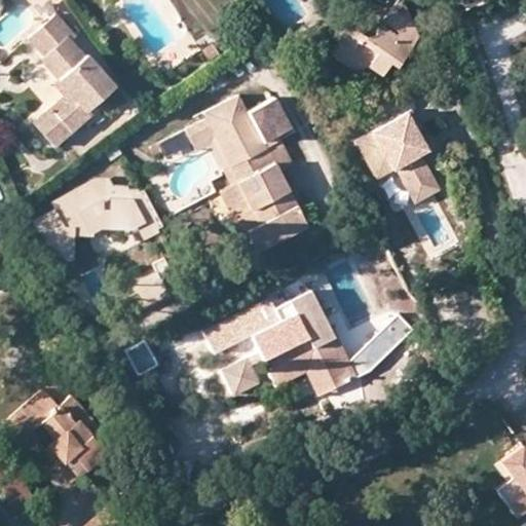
[(366,35),(340,19),(330,37),(338,41),(330,55),(357,73),(362,66),(370,67),(380,74),(388,63),(396,66),(416,34),(403,0),(397,0),(375,32),(366,35)]
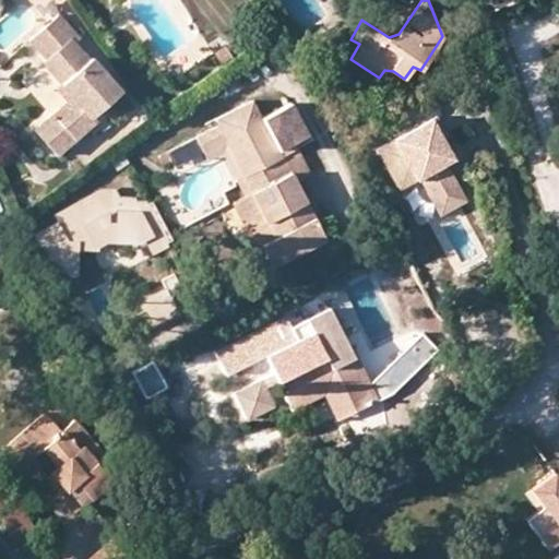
[(102,111),(117,96),(90,62),(87,64),(68,43),(73,37),(52,13),(25,38),(45,60),(42,64),(69,99),(33,129),(52,156),(91,127),(88,121),(102,111)]
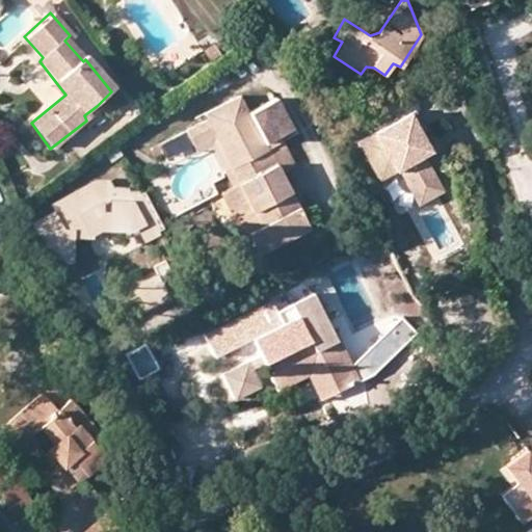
[(215,43),(204,51),(211,61),(221,54),(215,43)]
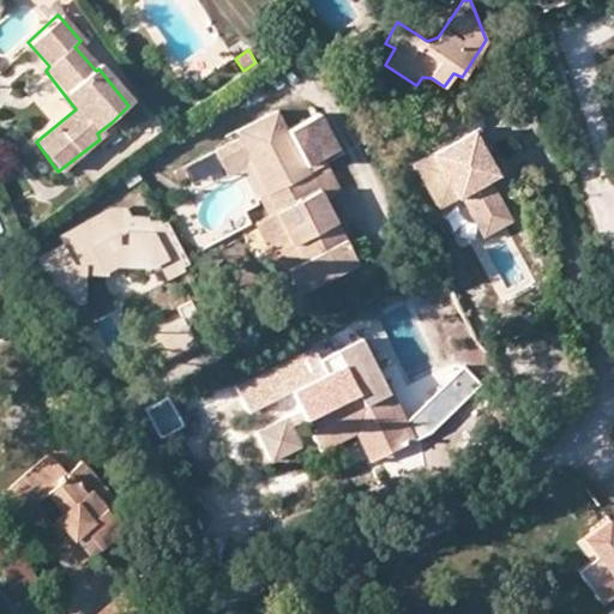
[(142,122),(128,106),(112,122),(124,138),(142,122)]
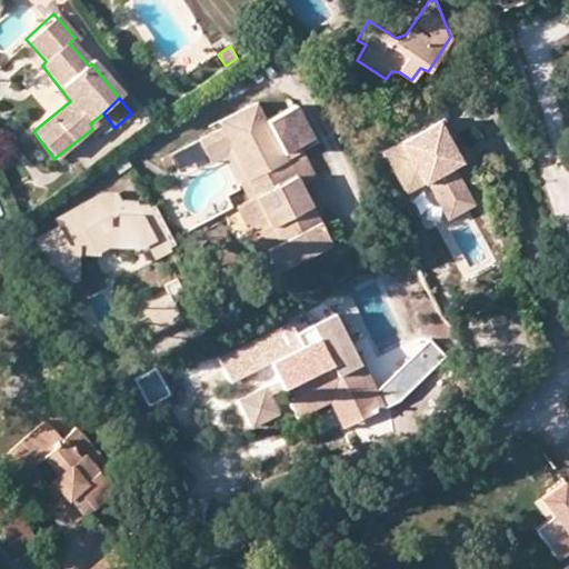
[(227,142),(247,180),(288,159),(297,155),(292,146),(296,143),(310,136),(293,103),(263,119),(255,101),(217,120),(220,126),(198,137),(206,153),(227,142)]
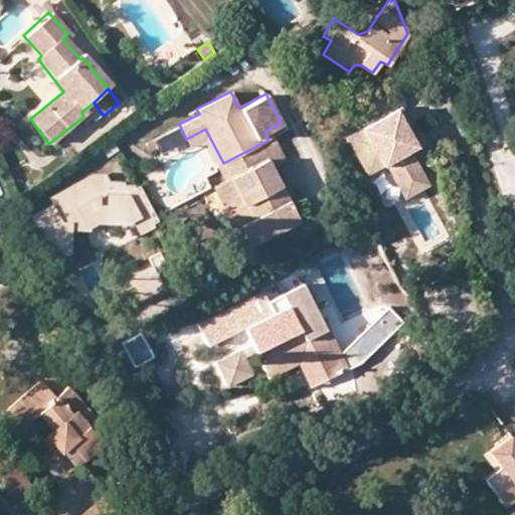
[(398,104),(345,138),(368,173),(386,162),(407,195),(432,179),(410,147),(416,142),(404,123),(409,120),(398,104)]
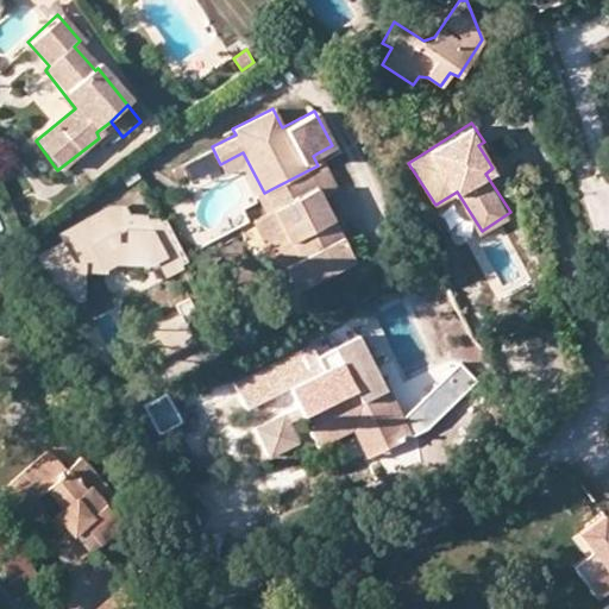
[(240,165),(257,196),(264,193),(243,152),(220,164),(225,174),(240,165)]
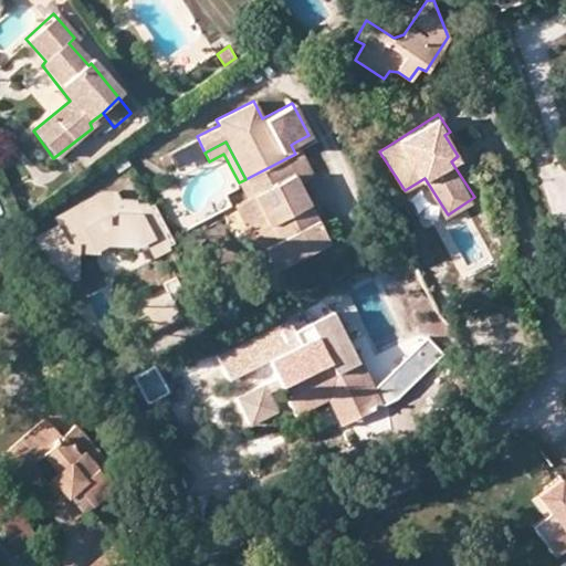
[(295,154),(286,158),(300,184),(314,176),(301,150),(299,152),(295,154)]
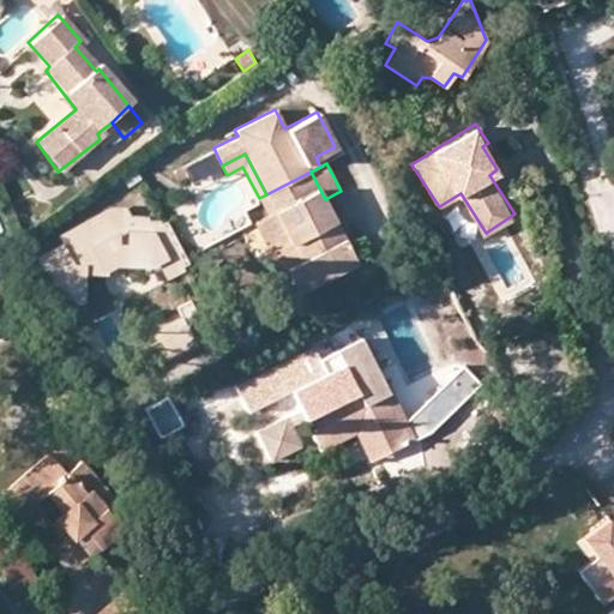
[(184,164),(173,168),(179,180),(190,178),(184,164)]
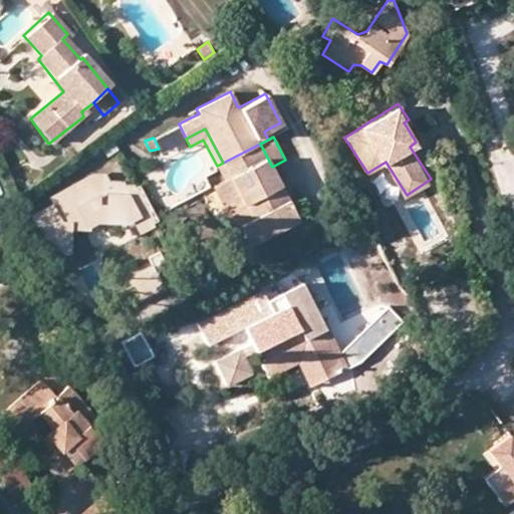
[(272,167),(260,144),(223,163),(217,166),(225,181),(231,178),(252,219),(240,225),(250,245),(300,220),(272,167)]
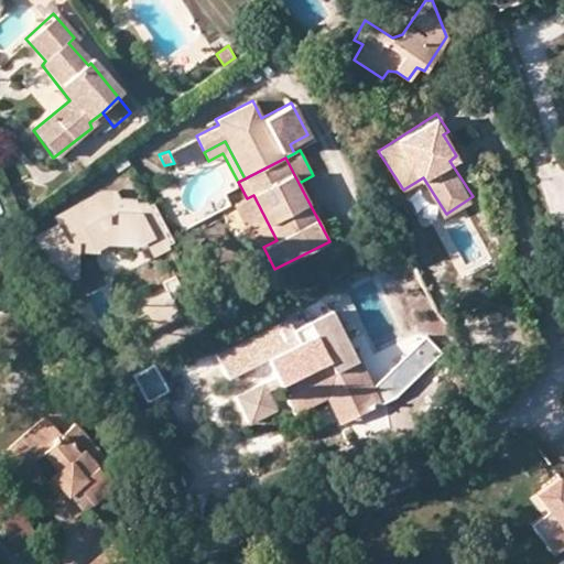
[(132,197),(128,199),(118,199),(112,190),(105,194),(102,191),(73,207),(74,210),(63,216),(71,232),(87,225),(96,242),(106,238),(144,238),(150,235),(154,245),(158,243),(160,246),(173,239),(153,199),(138,208),(132,197)]
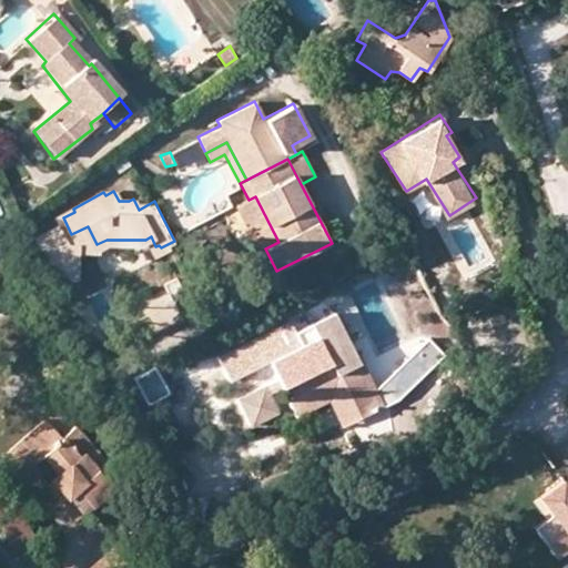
[(265,249),(279,242),(255,196),(249,200),(235,206),(260,252),(265,249)]
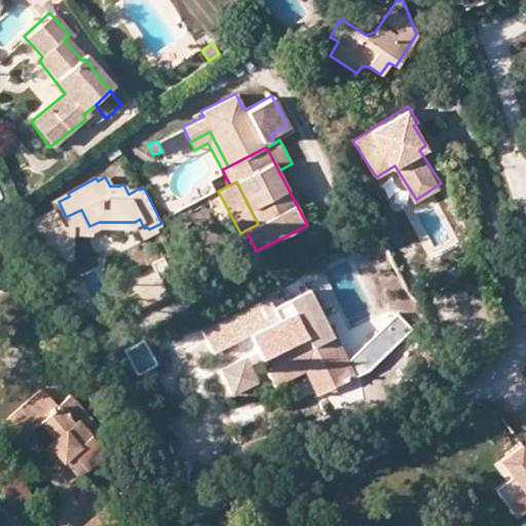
[(156,271),(120,280),(126,308),(163,300),(156,271)]
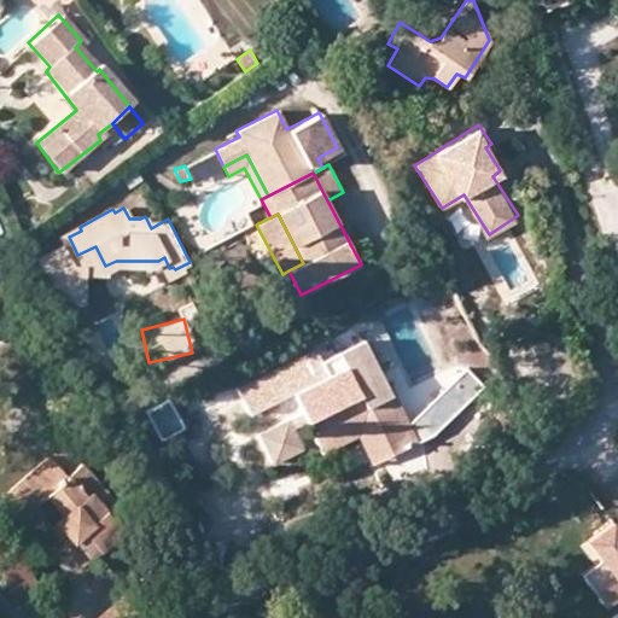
[(321,347),(280,366),(281,368),(293,394),(303,414),(273,427),(258,435),(273,465),(302,450),(292,430),(307,423),(318,444),(361,424),(378,460),(413,443),(407,426),(363,338),(338,350),(343,359),(345,365),(333,371),(330,365),(321,347)]
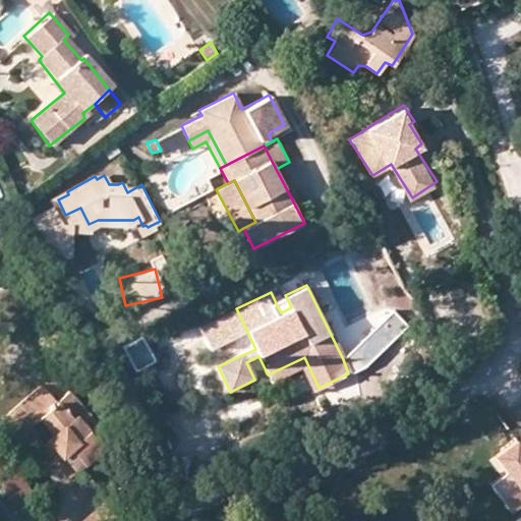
[(278,307),(281,312),(291,307),(289,302),(278,307)]
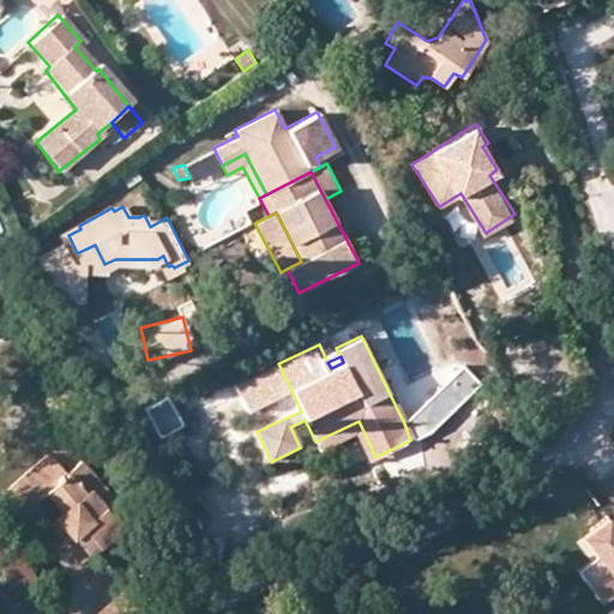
[(263,404),(292,391),(280,366),(244,383),(256,408),(263,404)]
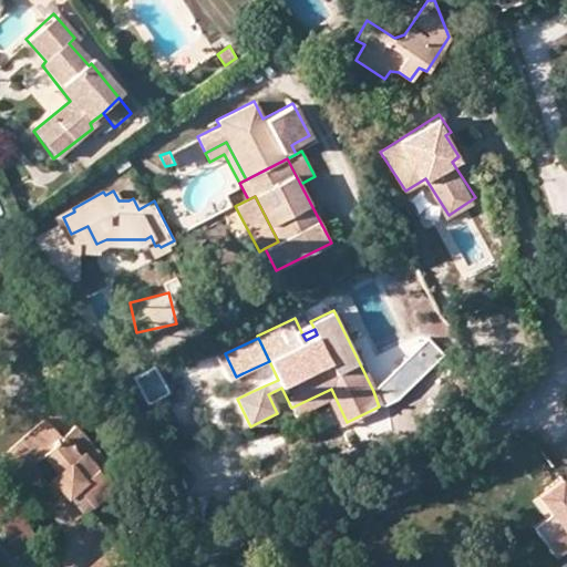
[(373,391),(379,406),(399,398),(446,356),(430,340),(373,391)]
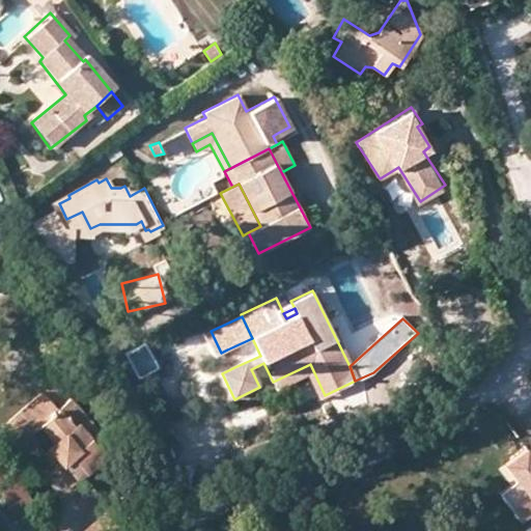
[(260,356),(252,338),(227,350),(234,367),(260,356)]
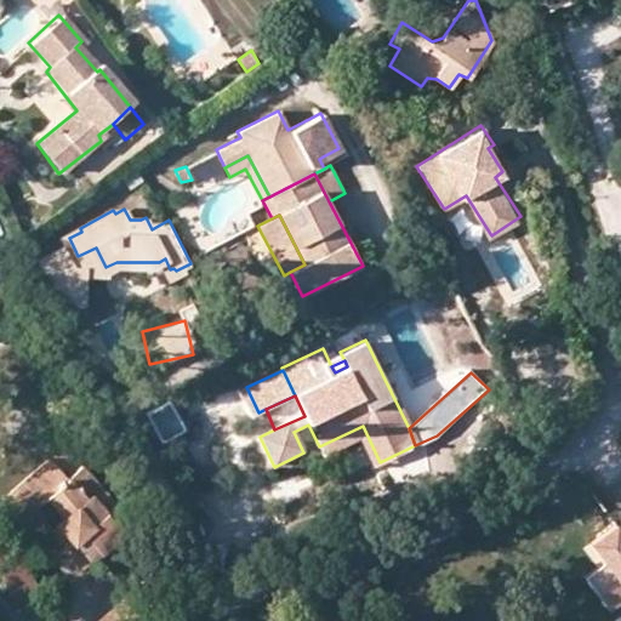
[(363,426),(319,446),(323,455),(359,438),(372,466),(380,462),(363,426)]
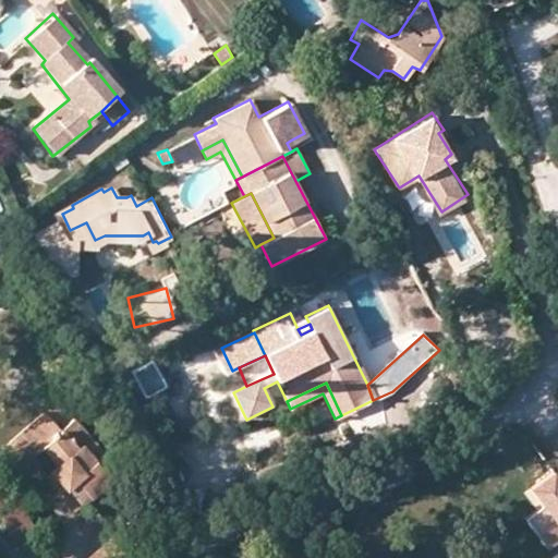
[(83,443),(91,434),(76,419),(62,429),(44,411),(9,439),(25,460),(31,457),(41,447),(55,463),(48,470),(49,471),(63,488),(55,495),(70,512),(110,478),(96,460),(83,443)]
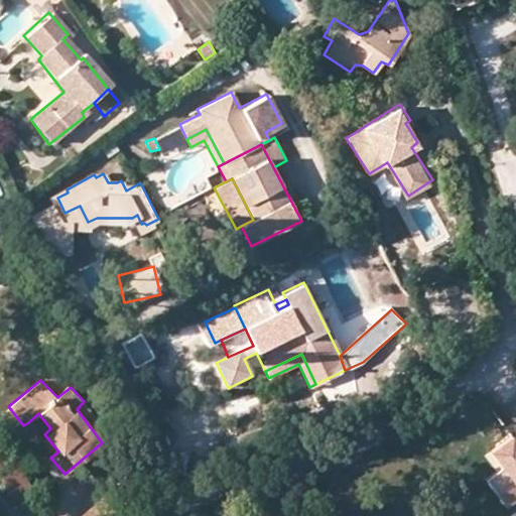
[(97,417),(84,401),(77,409),(89,425),(97,417)]
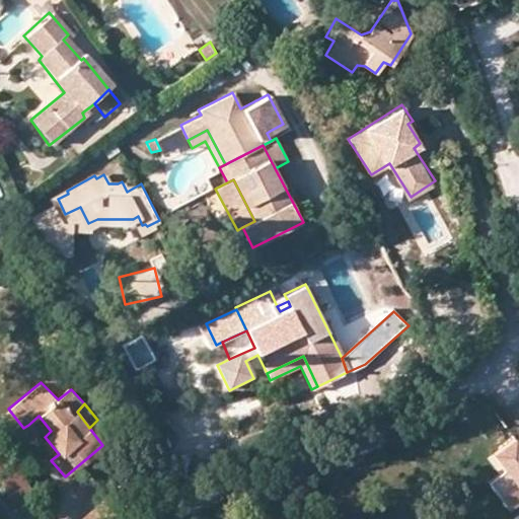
[(28,425),(23,428),(16,435),(44,465),(51,460),(59,454),(46,438),(42,440),(28,425)]
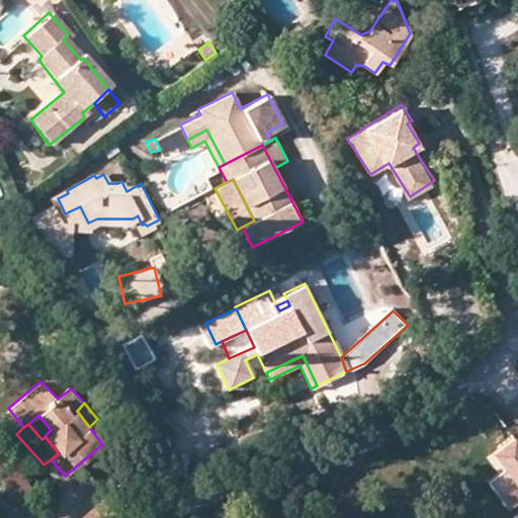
[(517,444),(513,438),(492,453),(504,468),(515,484),(517,481),(517,444)]
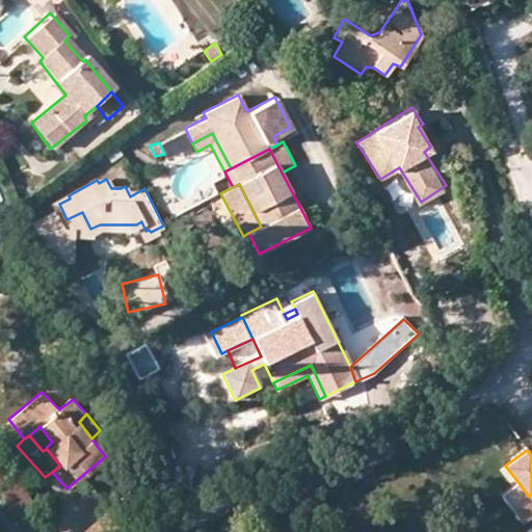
[(129,462),(120,466),(125,483),(134,481),(129,462)]
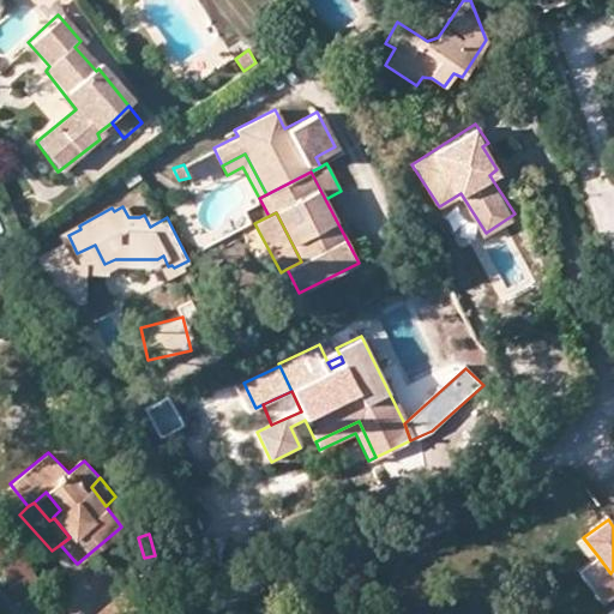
[(590,588),(611,573),(597,555),(578,570),(590,588)]
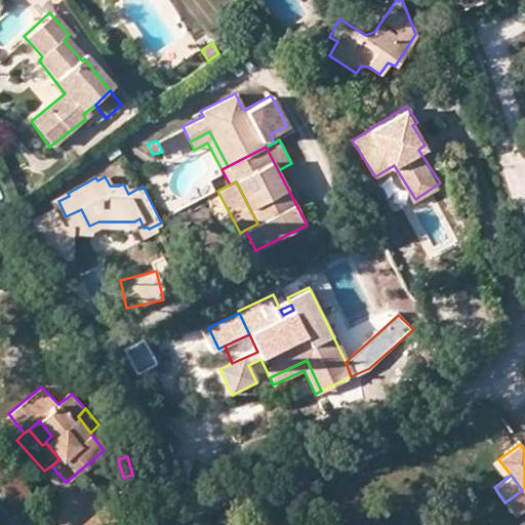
[(524,494),(522,490),(505,502),(515,516),(524,508),(524,494)]
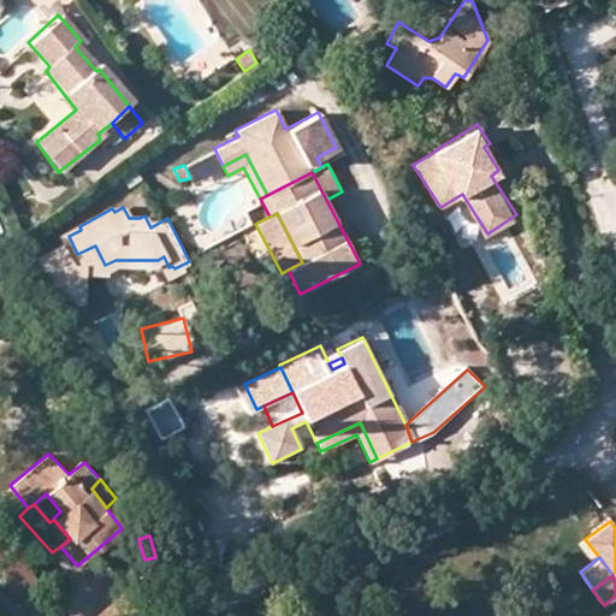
[(137,615),(119,594),(94,615),(137,615)]
